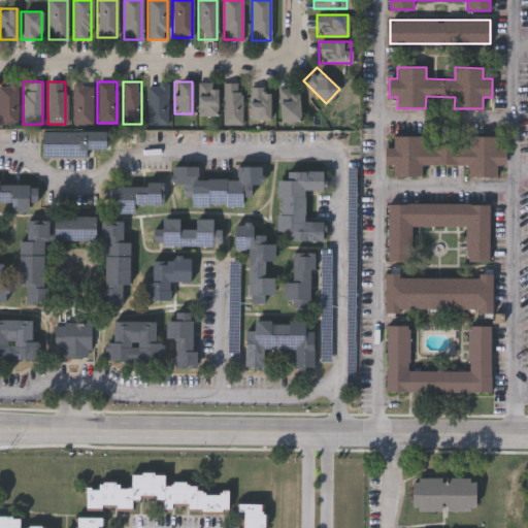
[(197,114),(197,81),(217,81),(217,114),(197,114)]
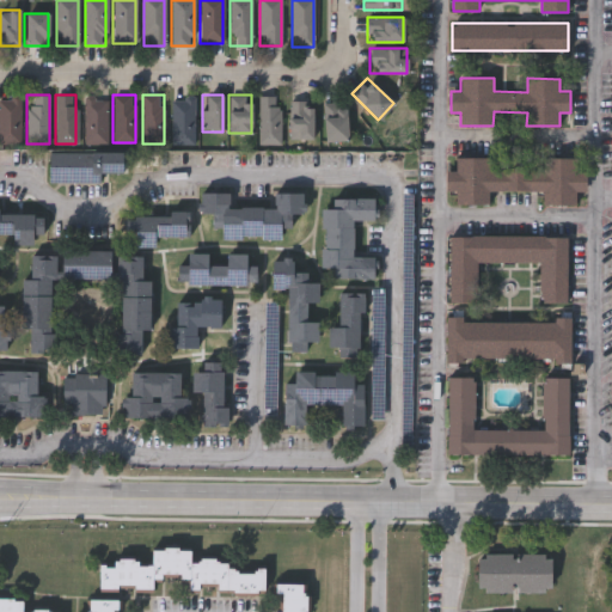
[(258,144),(258,96),(280,96),(280,144),(258,144)]
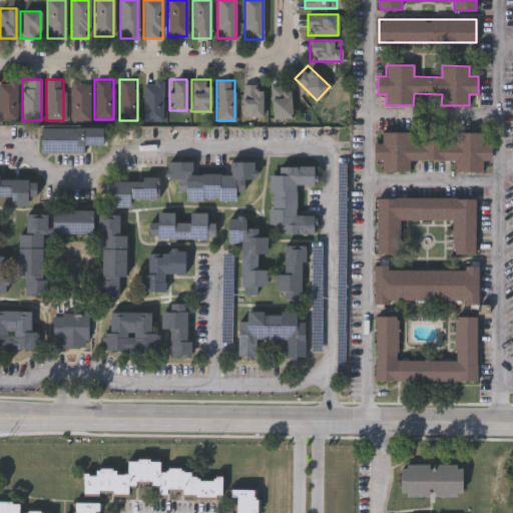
[(0,120),(0,81),(17,81),(17,120),(0,120)]
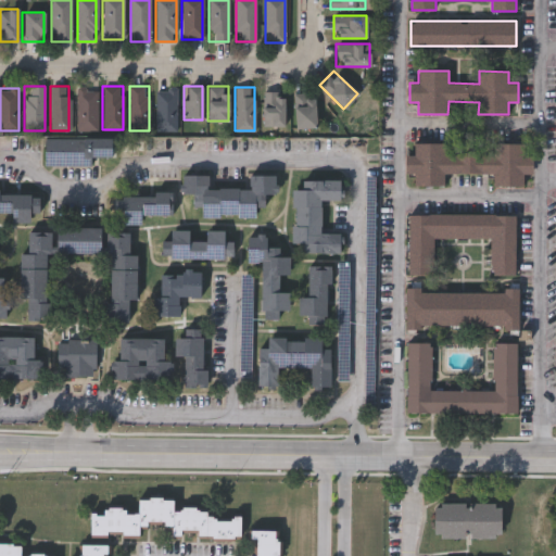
[(76,130),(76,88),(97,88),(97,130),(76,130)]
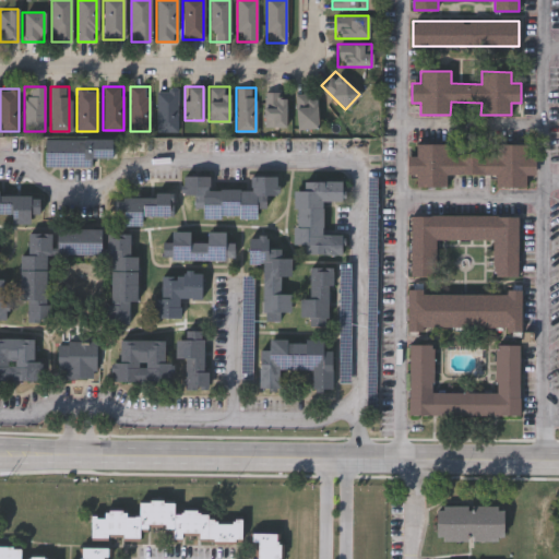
[(156,88),(177,88),(177,131),(156,131),(156,88)]
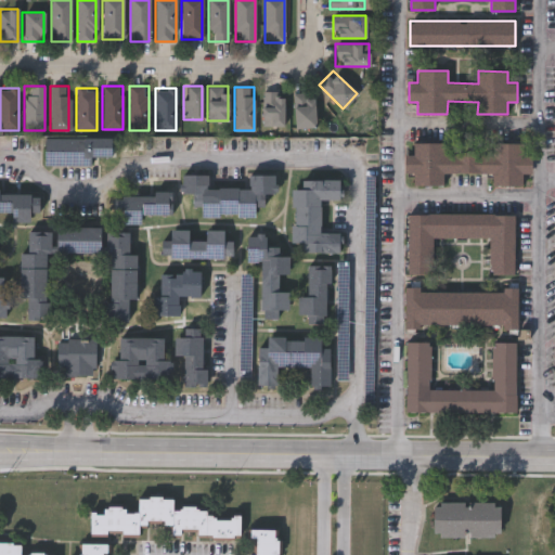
[(283,126),(261,126),(261,92),(283,92),(283,126)]
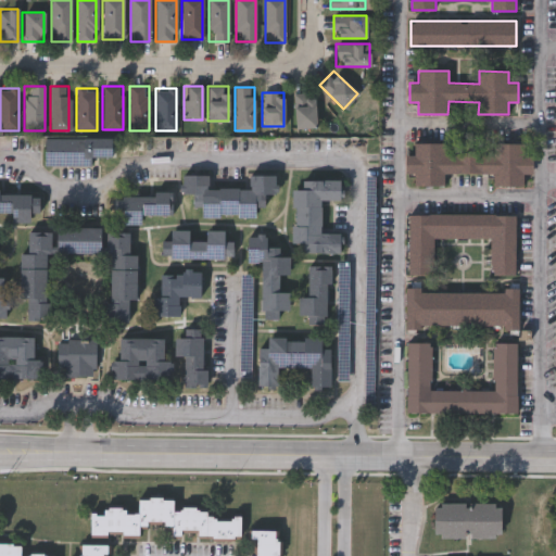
[(314,128),(294,128),(294,92),(314,92),(314,128)]
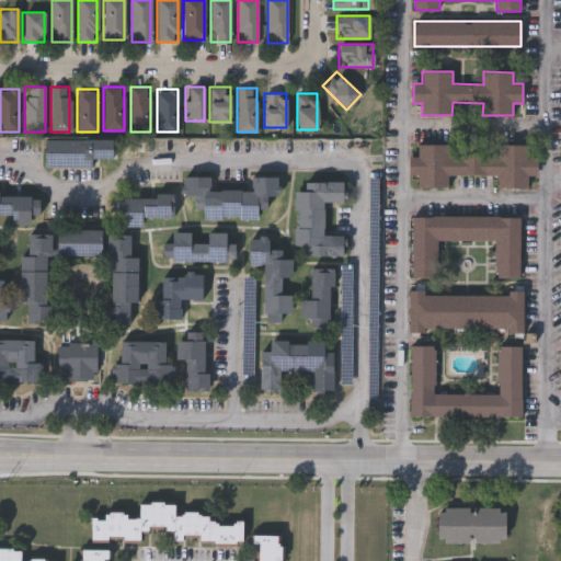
[(93,170),(93,161),(119,161),(119,141),(46,141),(46,169),(93,170)]
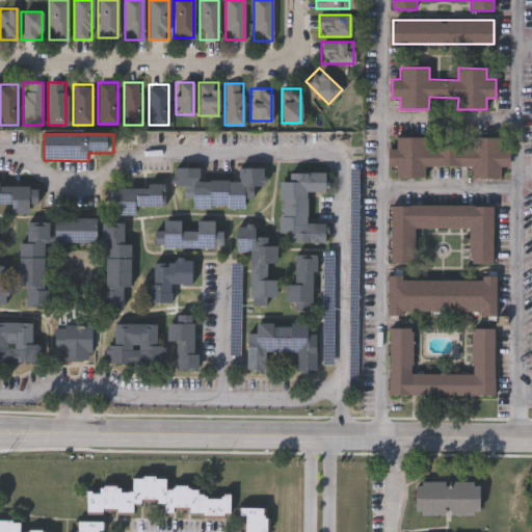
[(426,144),(472,145),(472,136),(500,136),(500,148),(510,149),(510,167),(504,167),(503,179),(472,178),(473,166),(425,165),(425,177),(396,177),(396,165),(388,165),(388,148),(396,148),(396,136),(426,136),(426,144)]
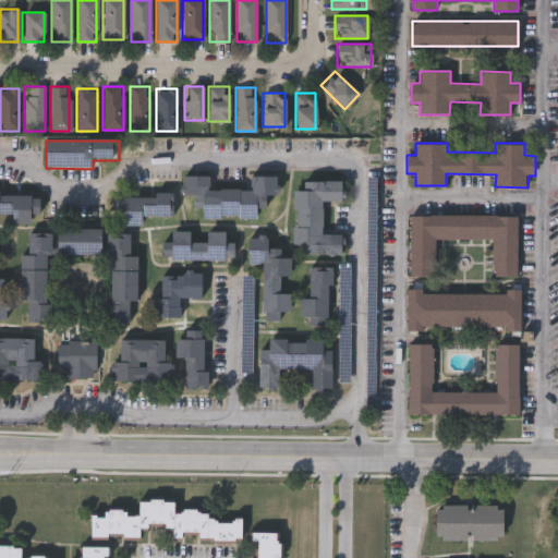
[(256,217),(202,217),(202,208),(194,208),(194,194),(184,194),(184,174),(209,176),(209,189),(250,189),(250,176),(278,176),(277,194),(266,194),(266,207),(256,207),(256,217)]
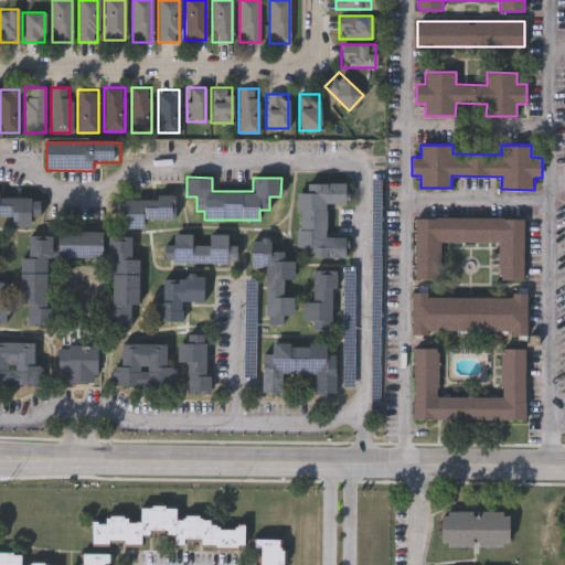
[(298,256),(299,192),(306,192),(306,182),(347,183),(347,202),(327,202),(326,236),(347,237),(345,257),(298,256)]
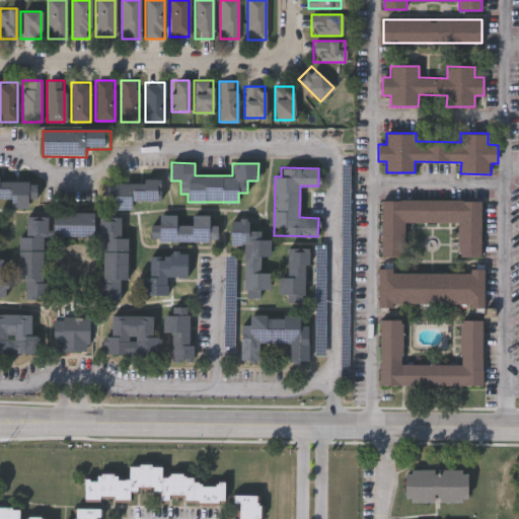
[(29,205),(0,204),(0,178),(38,179),(36,200),(29,199),(29,205)]
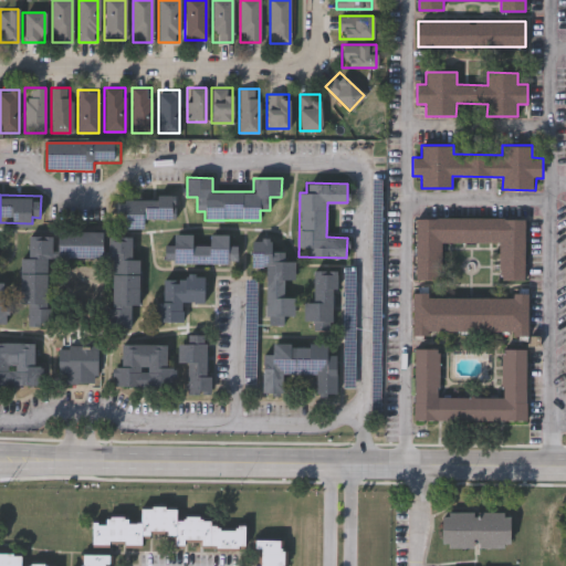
[(176,218),(144,218),(144,228),(124,228),(124,197),(176,198),(176,218)]
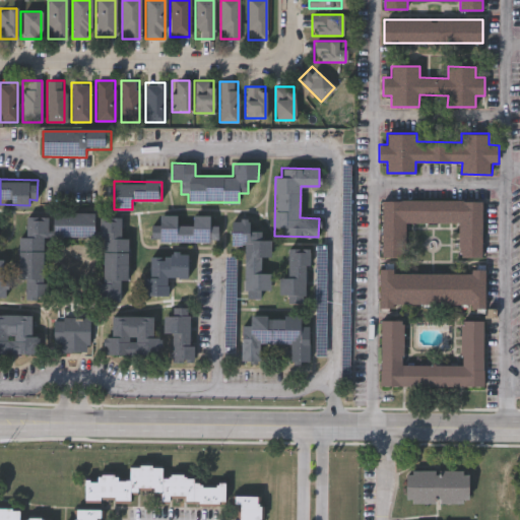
[(481,257),(458,257),(459,222),(405,221),(405,257),(382,257),(382,200),(482,200),(481,257)]
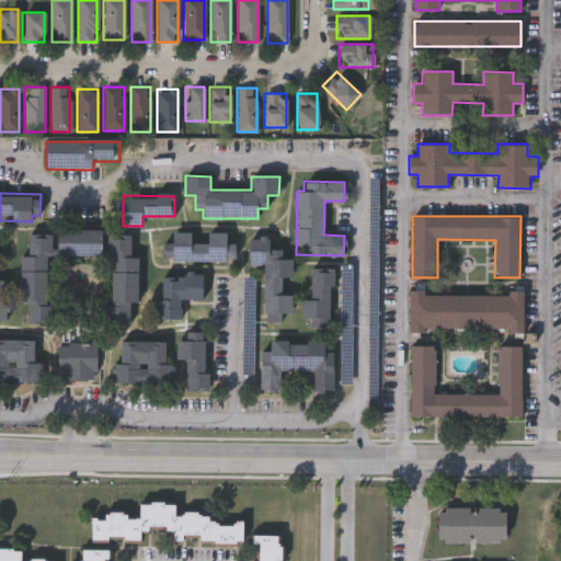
[(103,256),(58,256),(58,230),(103,230),(103,256)]
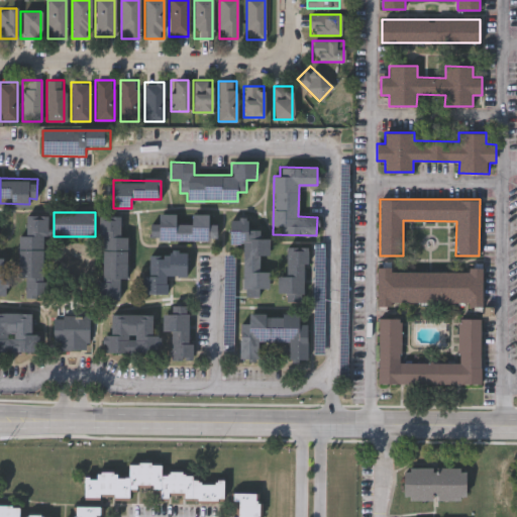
[(209,214),(208,224),(217,224),(217,241),(158,239),(159,213),(177,214),(177,222),(191,223),(191,214),(209,214)]
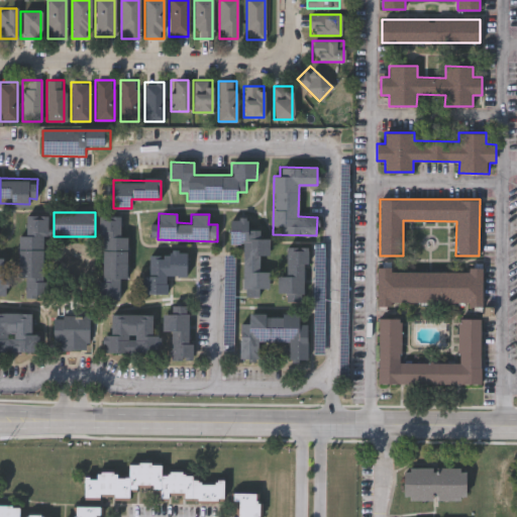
[(18,280),(19,235),(25,235),(25,214),(46,215),(44,298),(24,297),(25,280),(18,280)]
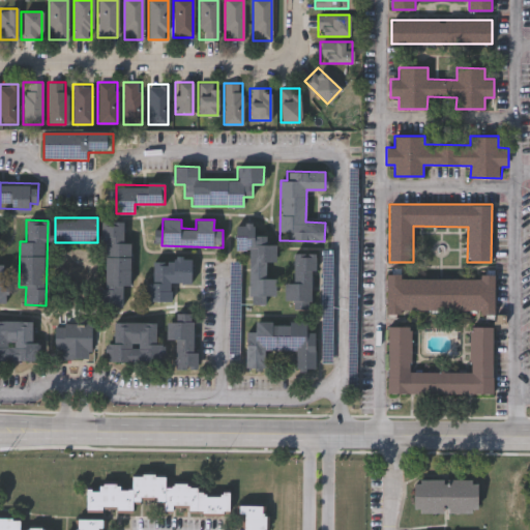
[(130,285),(123,285),(123,306),(101,306),(102,221),(124,222),(124,242),(131,242),(130,285)]
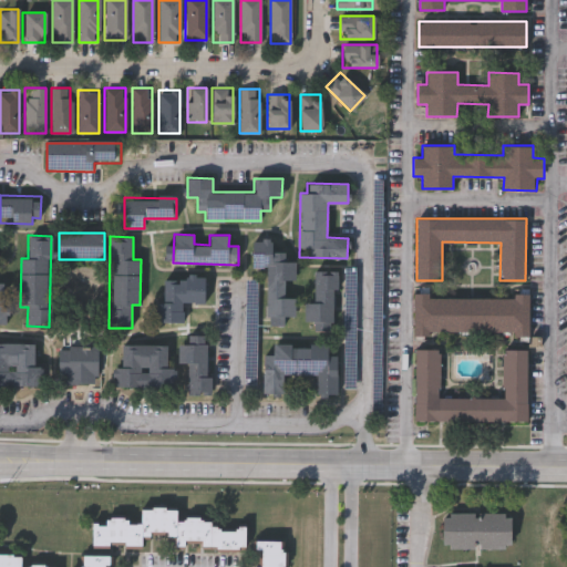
[(268,267),(253,267),(253,239),(272,239),(272,250),(287,250),(287,261),(296,261),(296,281),(286,281),(286,292),(295,292),(295,316),(284,316),(284,325),(268,325),(268,267)]
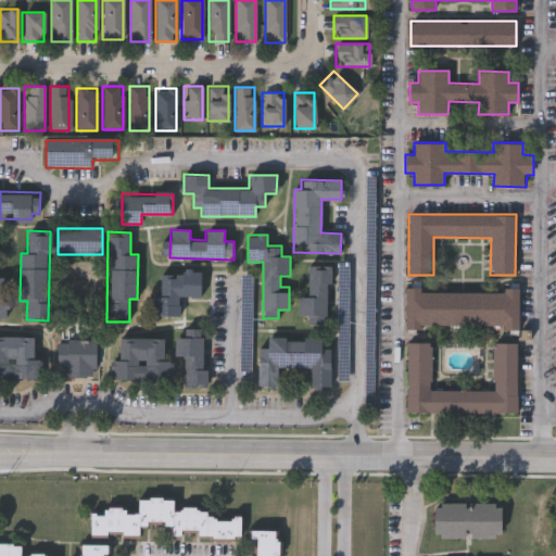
[(330,265),(328,316),(302,315),(304,265),(330,265)]
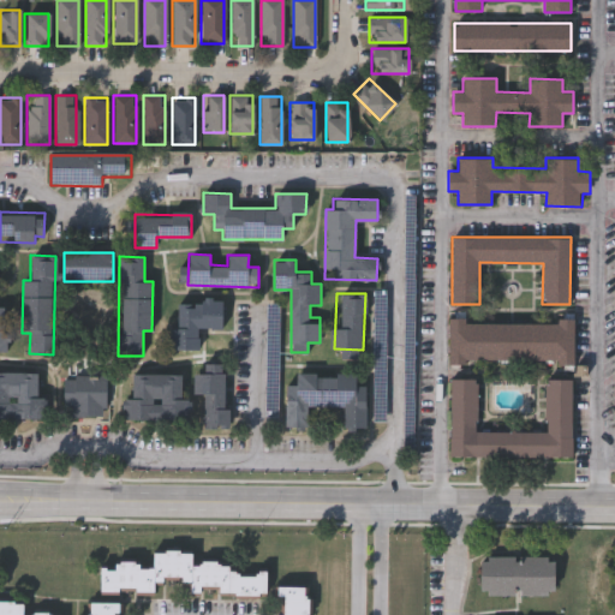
[(174,300),(222,300),(222,328),(198,328),(198,348),(174,348),(174,300)]
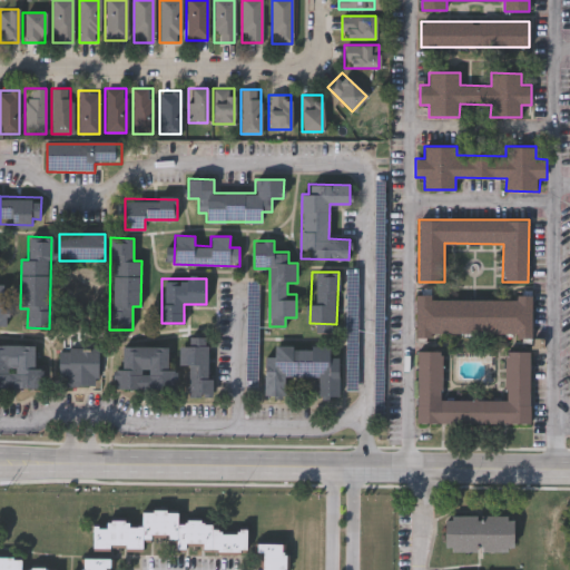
[(531,336),(415,334),(416,297),(517,298),(517,295),(532,295),(531,336)]
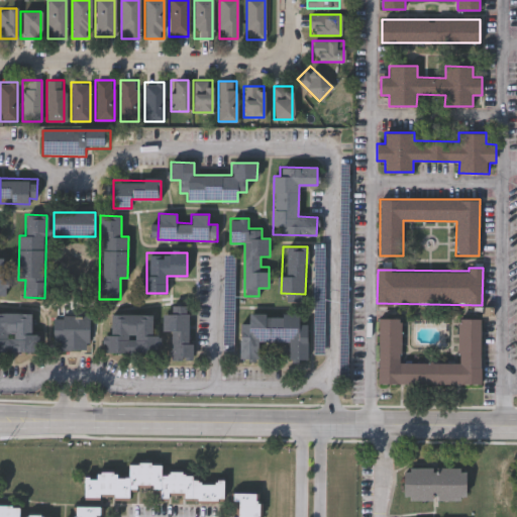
[(172,359),(172,331),(163,331),(164,314),(171,314),(171,306),(191,306),(190,360),(172,359)]
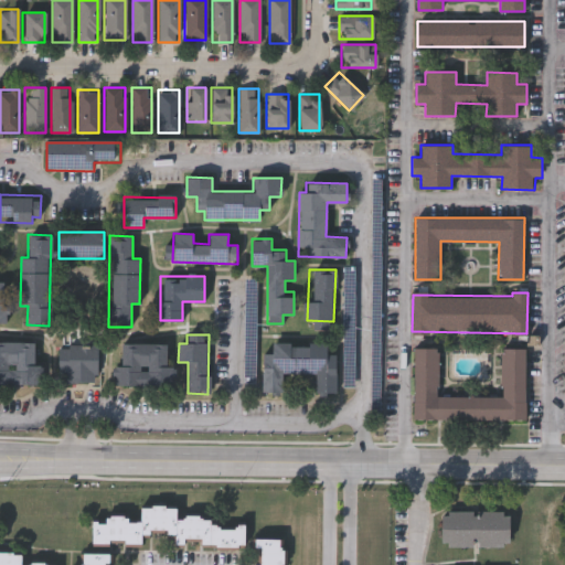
[(0,342),(36,342),(36,364),(44,364),(43,384),(0,384),(0,342)]
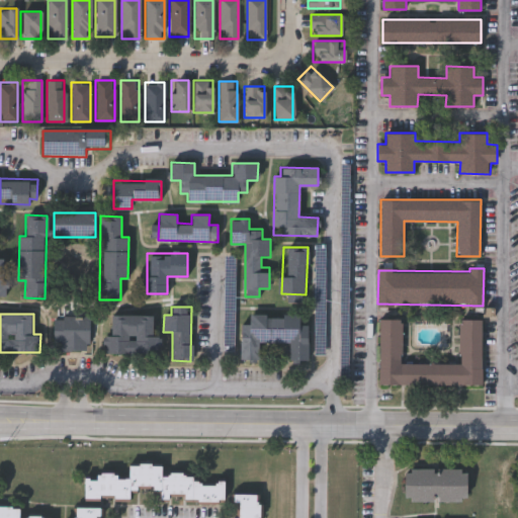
[(155,315),(155,354),(102,353),(102,335),(111,335),(111,315),(155,315)]
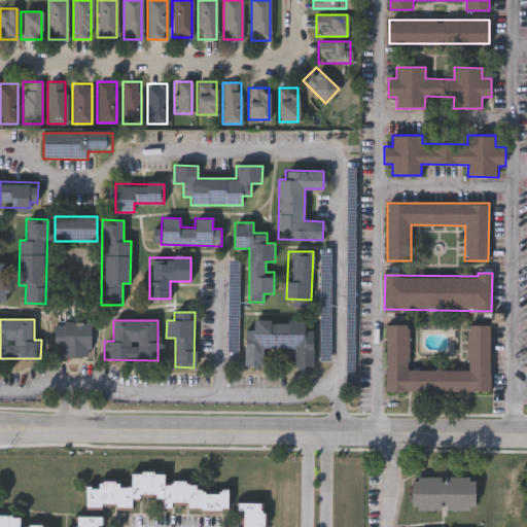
[(314,367),(293,367),(293,349),(262,349),(262,366),(244,366),(244,329),(254,329),(254,321),(306,321),(306,329),(313,329),(314,367)]
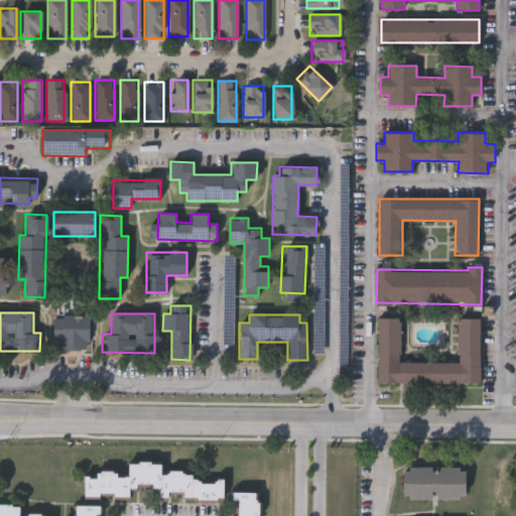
[(53,349),(53,315),(91,315),(91,349),(53,349)]
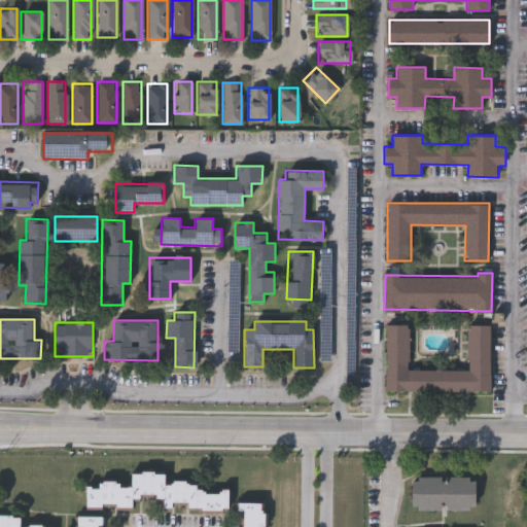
[(490,325),(489,392),(385,392),(386,324),(409,324),(408,370),(465,371),(465,325),(490,325)]
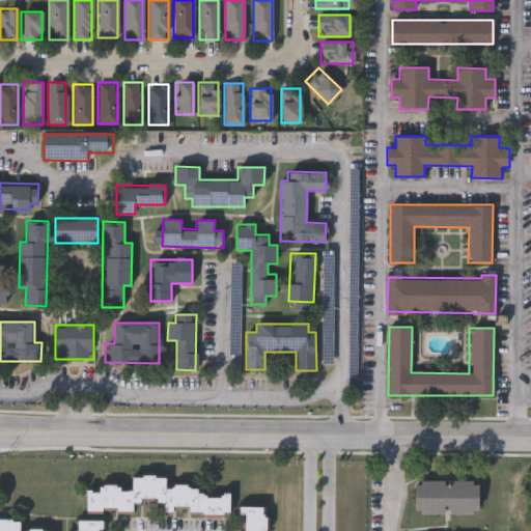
[(226,515),(162,513),(162,503),(131,502),(131,513),(84,512),(85,486),(130,488),(131,475),(163,476),(163,486),(227,488),(226,515)]
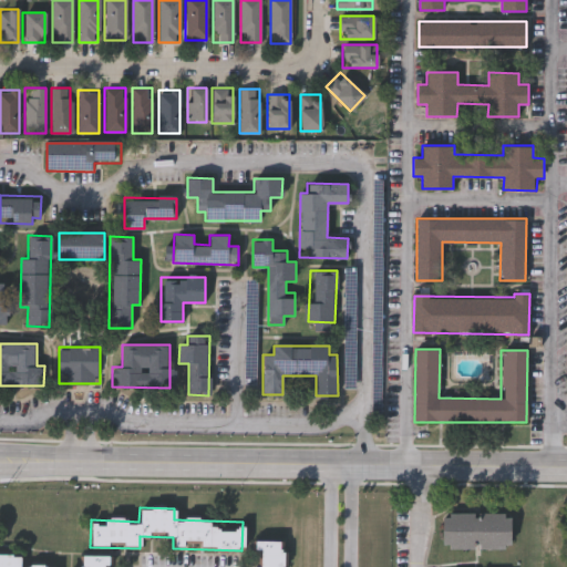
[(511,548),(443,548),(443,513),(511,513),(511,548)]
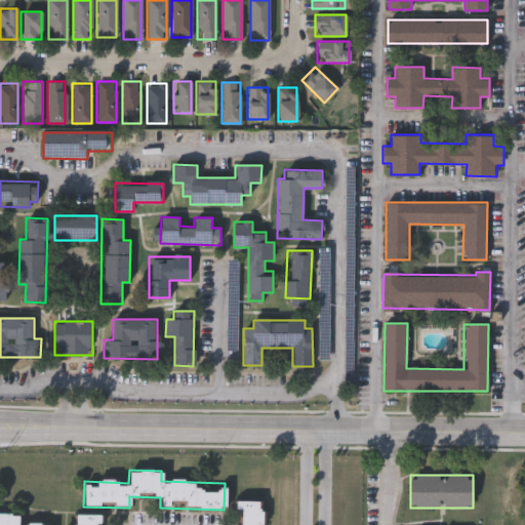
[(232,524),(232,518),(233,518),(233,499),(261,500),(261,524),(232,524)]
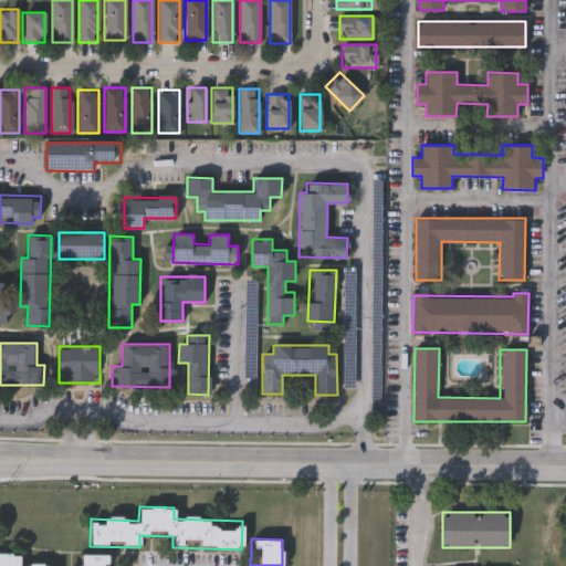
[(0,565),(0,554),(19,554),(19,565),(53,565),(0,565)]
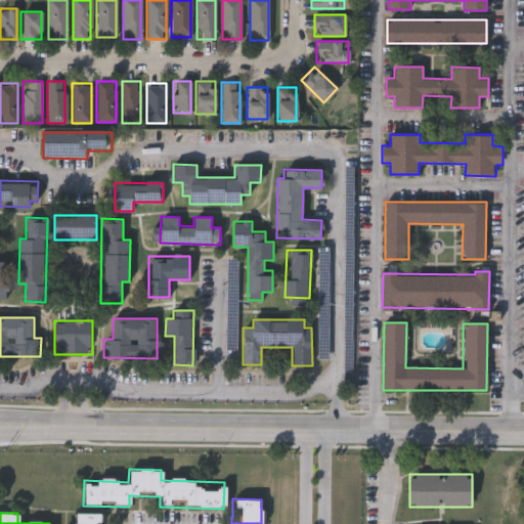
[(73,523),(73,513),(100,514),(100,523),(73,523)]
